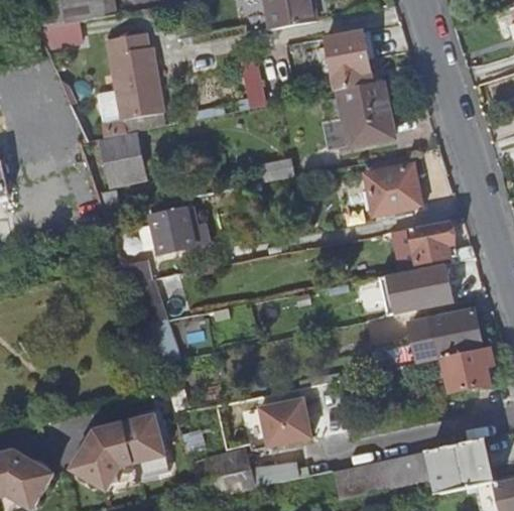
[(25,0),(38,27),(73,21),(69,2),(68,0),(25,0)]
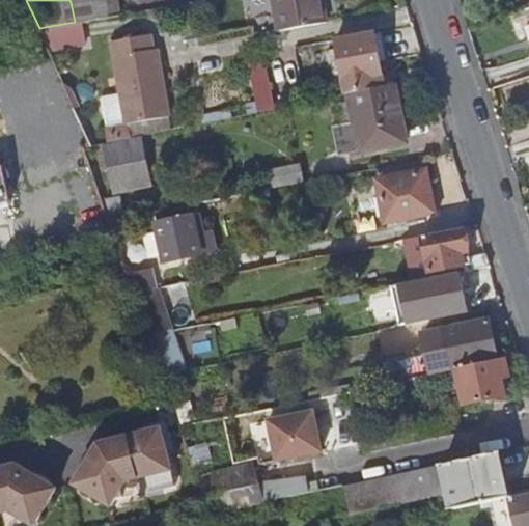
[(81,0),(71,2),(75,22),(81,21),(112,15),(108,0),(81,0)]
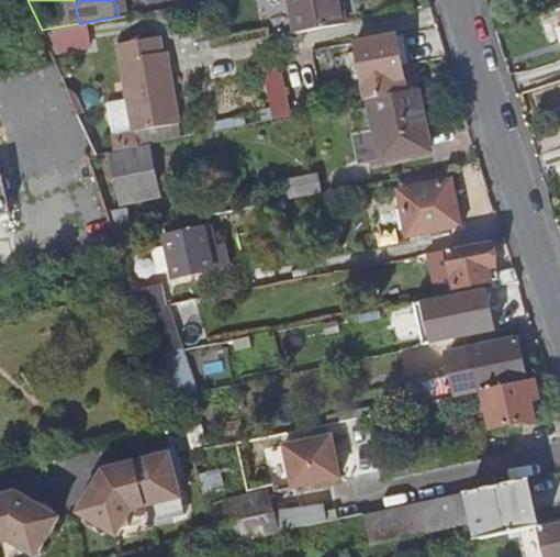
[(291,0),(297,31),(348,22),(348,19),(345,0),(291,0)]
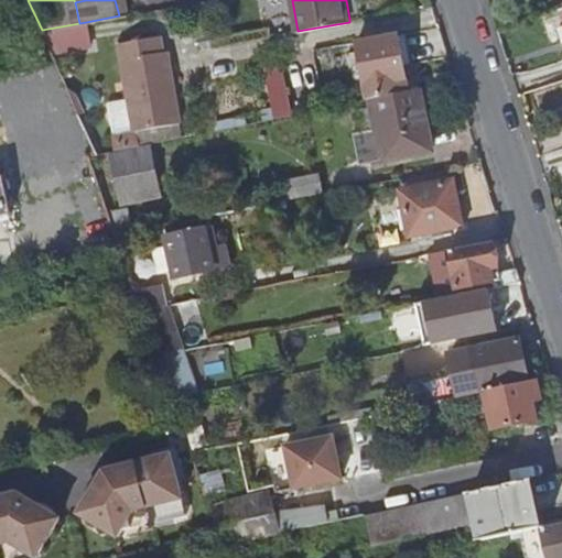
[(89,45),(86,22),(79,23),(42,30),(51,51),(89,45)]
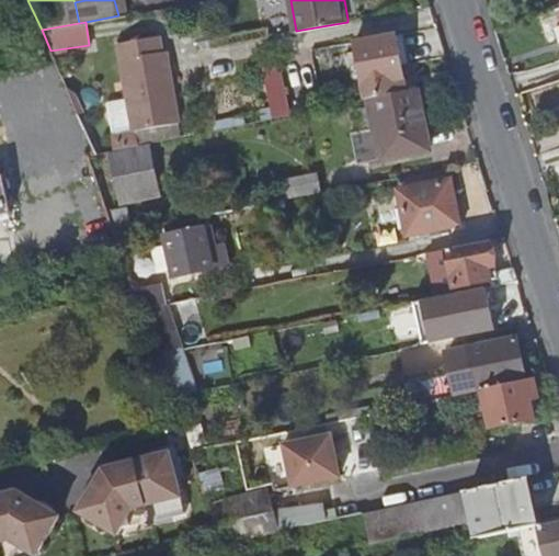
[(354,40),(365,97),(372,95),(396,90),(394,79),(405,77),(396,32),(354,40)]
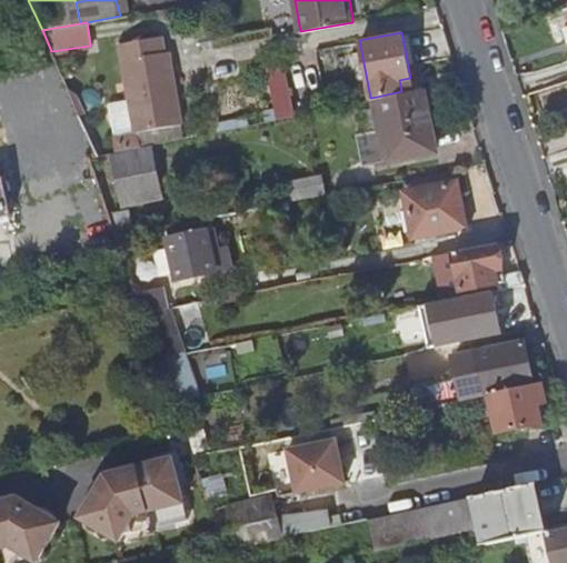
[(135,130),(181,122),(168,50),(165,51),(161,34),(118,42),(132,130),(135,130)]
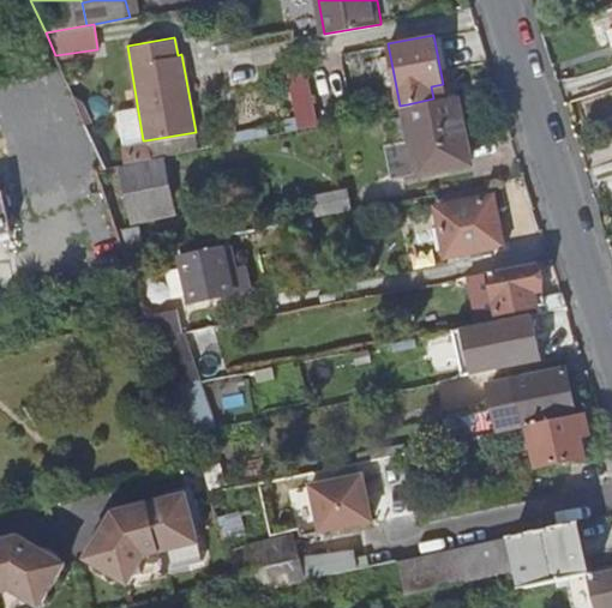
[(298,107),(316,104),(309,61),(289,65),(298,107)]
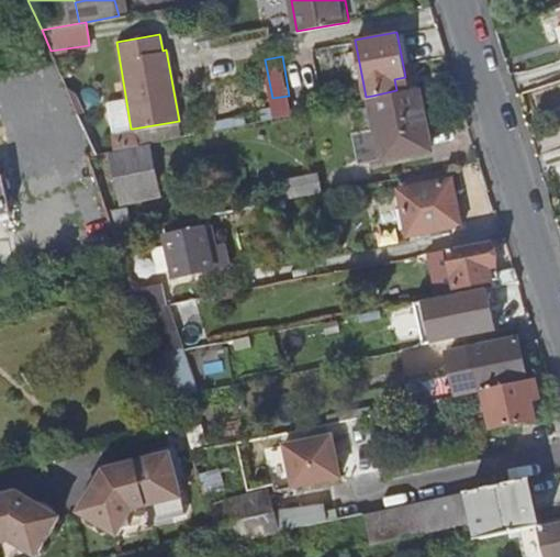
[(396,90),(407,88),(405,77),(394,79),(396,90)]
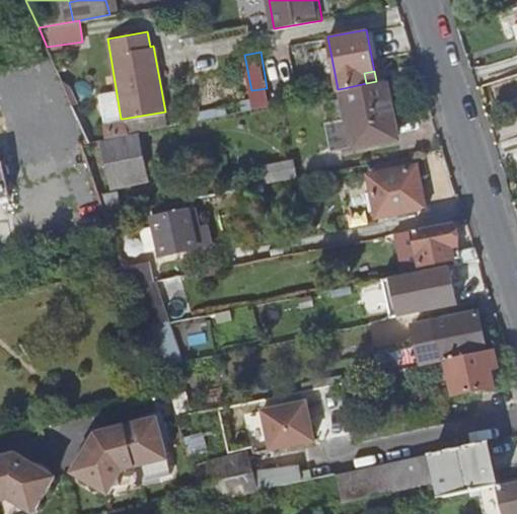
[(376,81),(366,83),(344,88),(349,114),(333,118),(326,119),(330,142),(338,146),(397,135),(388,79),(376,81)]
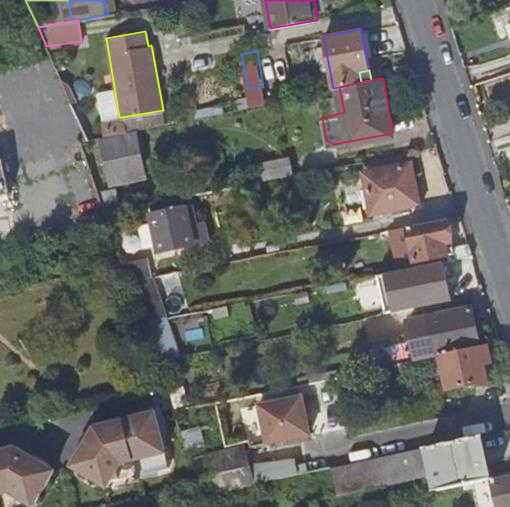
[(323,90),(328,116),(344,112),(339,87),(333,88),(323,90)]
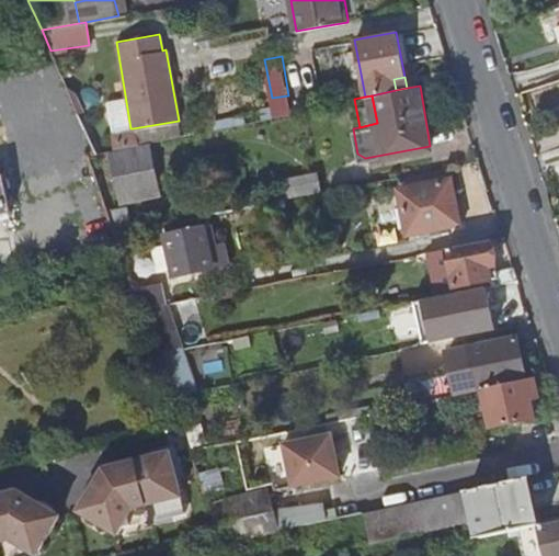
[(135,143),(181,134),(179,121),(133,128),(135,143)]
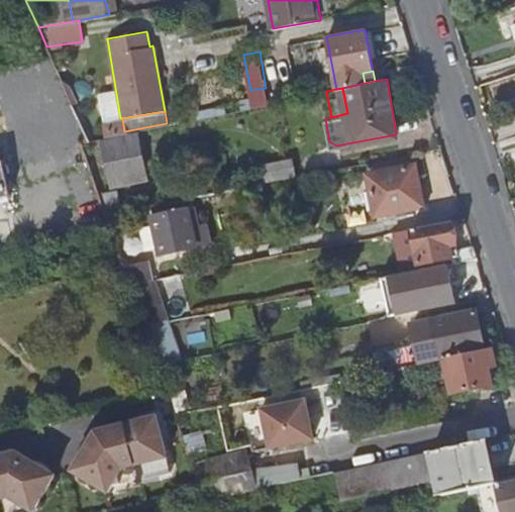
[(136,130),(100,138),(109,184),(146,176),(136,130)]
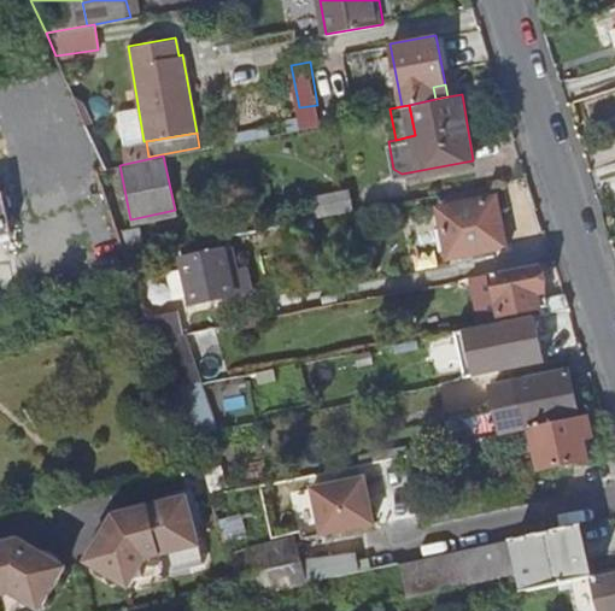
[(0,231),(13,229),(4,187),(0,187),(0,231)]
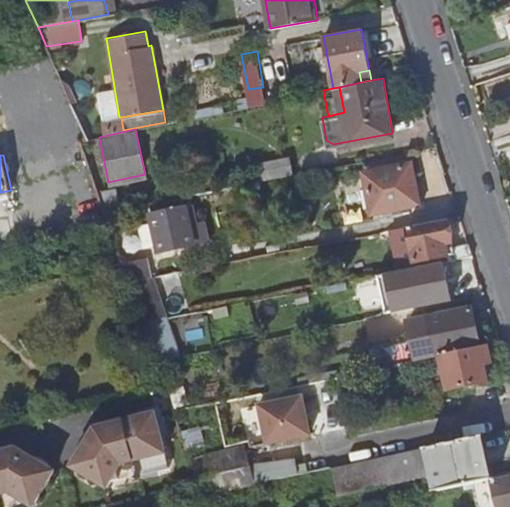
[(262,178),(294,172),(290,155),(259,161),(262,178)]
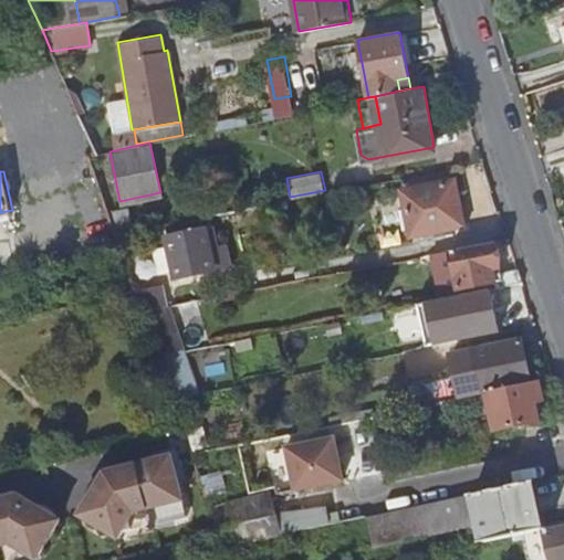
[(455,178),(401,189),(410,233),(463,222),(455,178)]
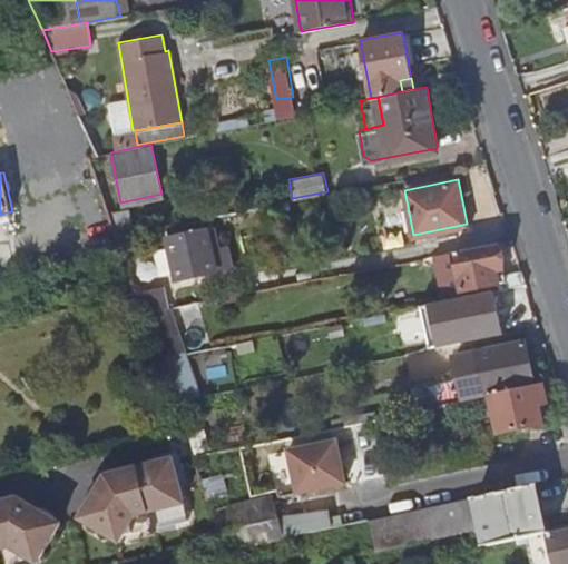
[(339,203),(324,206),(329,225),(343,221),(339,203)]
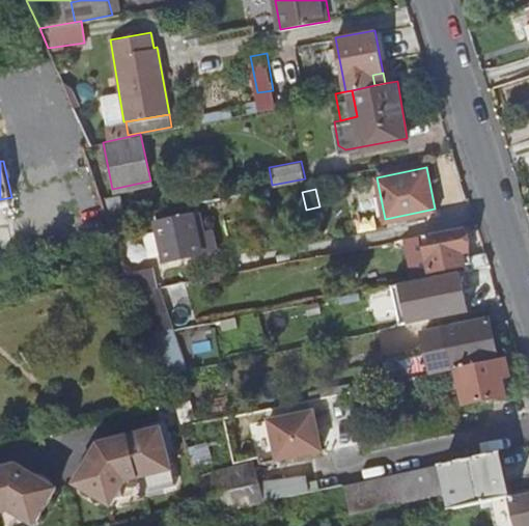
[(106,196),(110,215),(123,212),(119,193),(106,196)]
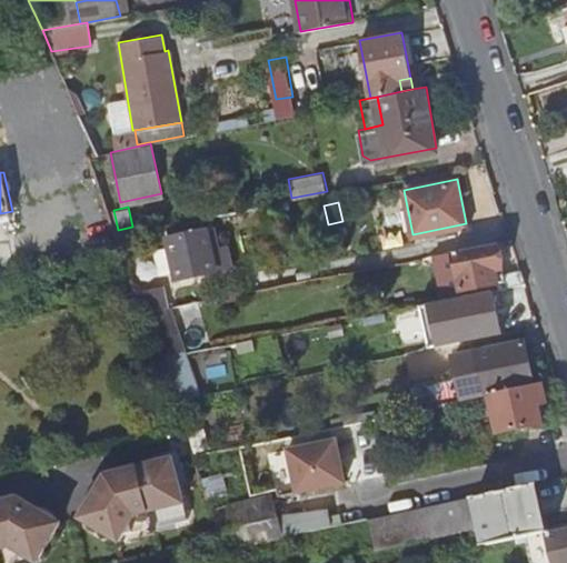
[(201,215),(166,222),(168,234),(204,228),(201,215)]
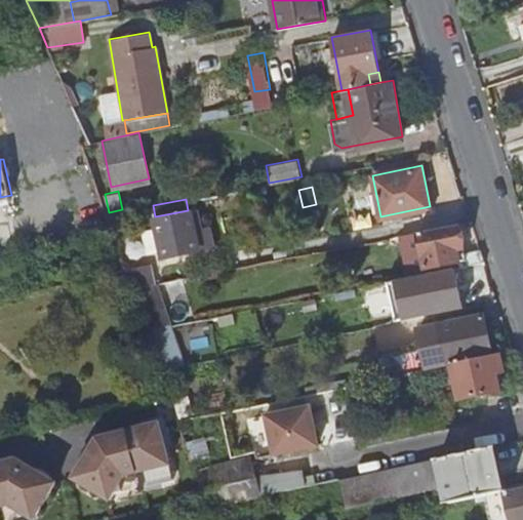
[(197,209),(155,217),(163,256),(213,245),(209,226),(201,228),(197,209)]
